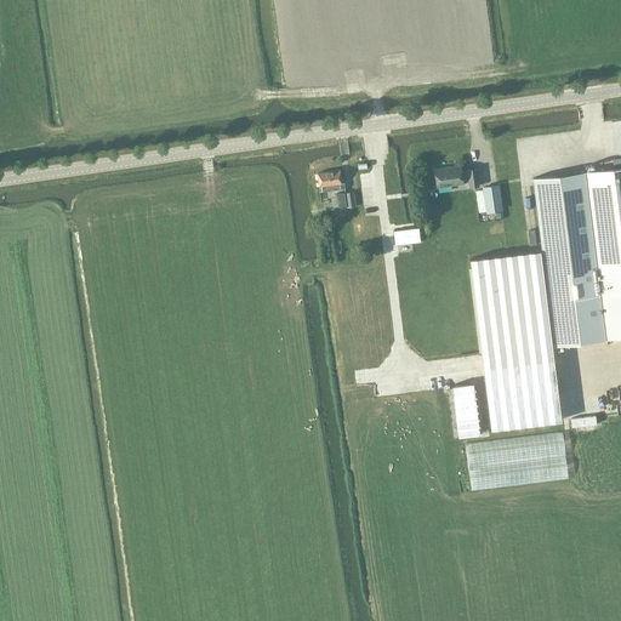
[(620,101),(600,102),(600,110),(620,109),(620,101)]
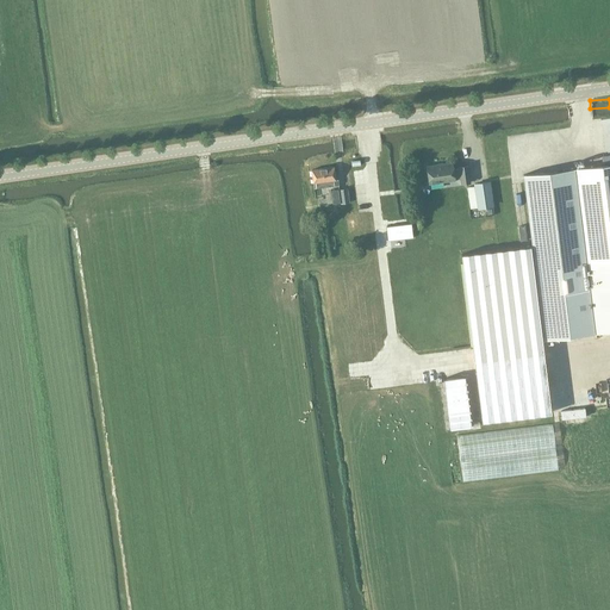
[(2,149),(0,155),(10,159),(12,153),(2,149)]
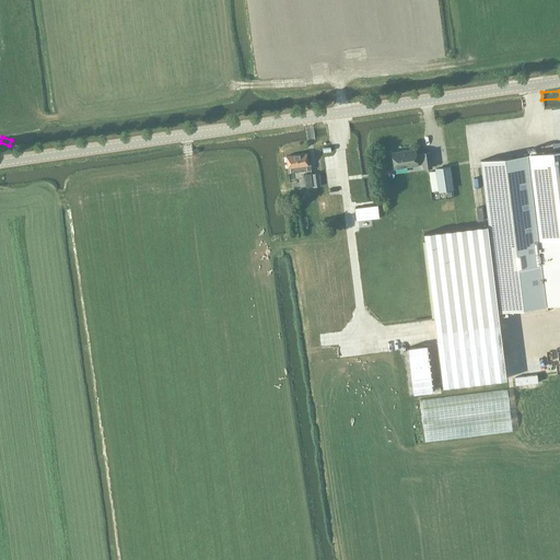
[(415,150),(392,153),(394,168),(395,168),(396,178),(409,176),(408,167),(417,165),(417,163),(422,162),(423,168),(431,167),(429,153),(421,154),(416,155),(415,150)]
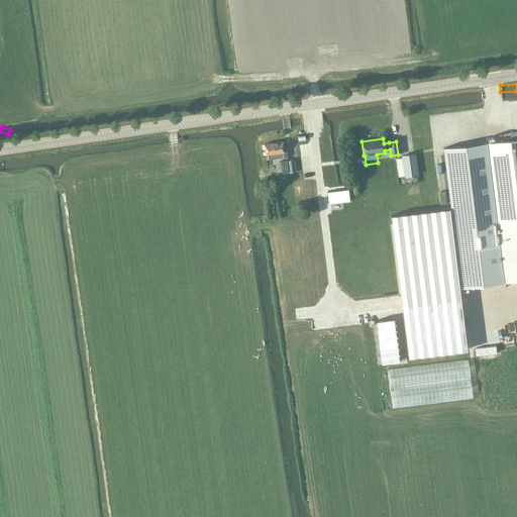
[(516,138),(443,148),(450,208),(391,216),(408,357),(467,349),(458,288),(516,281),(516,138)]
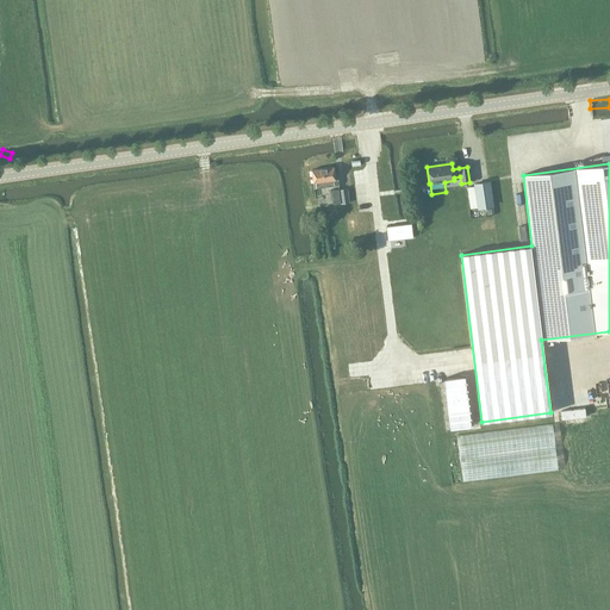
[(349,213),(346,187),(335,190),(331,167),(311,170),(316,200),(335,198),(337,215),(349,213)]
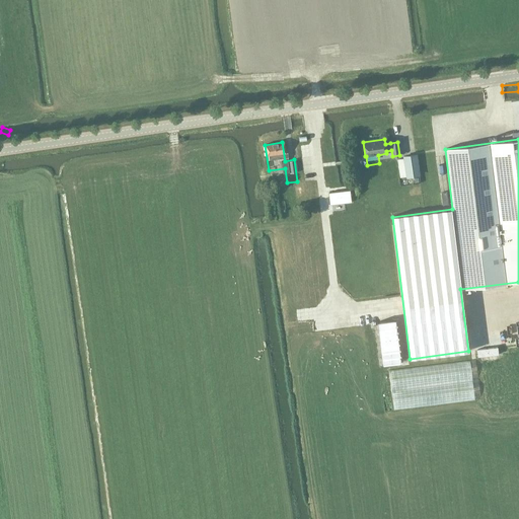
[(402,158),(396,159),(399,177),(405,176),(405,177),(420,175),(417,154),(402,156),(402,158)]
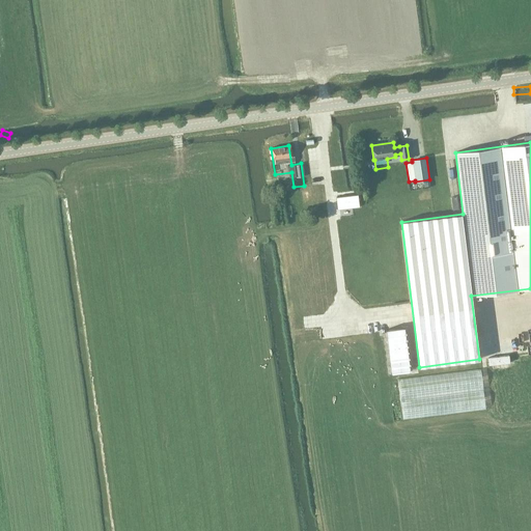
[(359,206),(358,195),(336,197),(337,210),(359,206)]
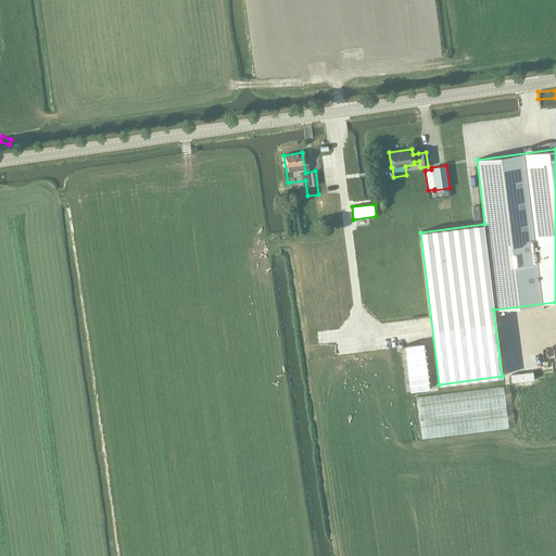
[(422,341),(403,343),(408,389),(428,386),(422,341)]
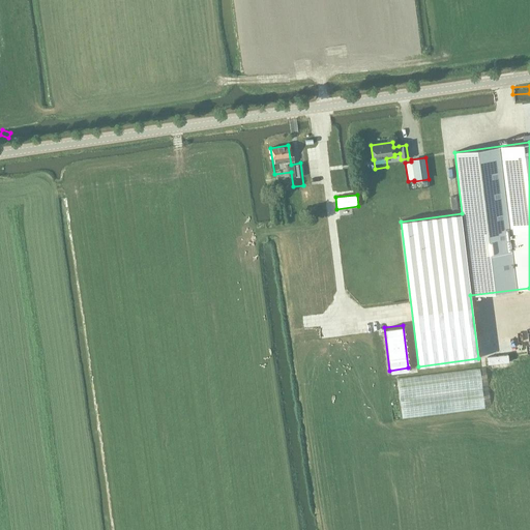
[(487,342),(493,407),(508,406),(502,341),(487,342)]
